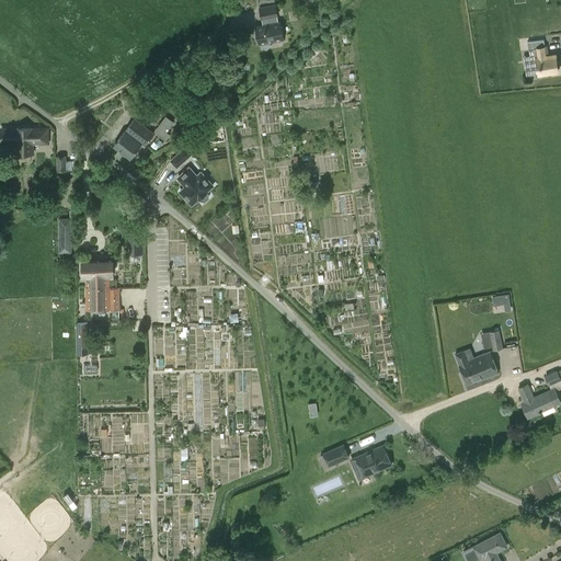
[(255,26),(259,43),(261,43),(262,47),(264,48),(268,47),(271,45),(270,41),(284,38),(281,21),(278,22),(277,14),(276,6),(260,9),(262,18),(263,18),(264,24),(255,26)]
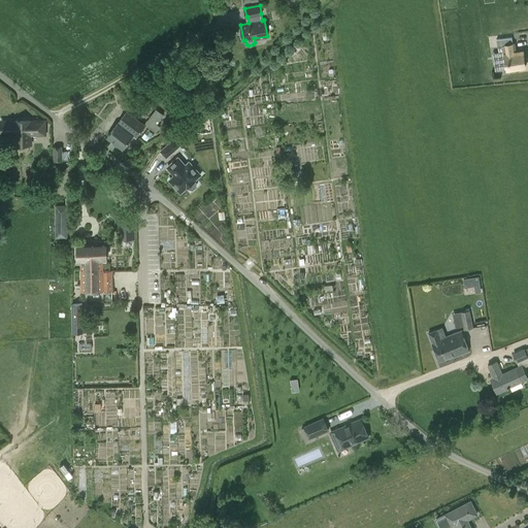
[(512,37),(496,39),(498,47),(503,46),(504,52),(498,53),(501,70),(507,69),(525,66),(523,52),(514,54),(513,45),(515,44),(513,44),(512,37)]
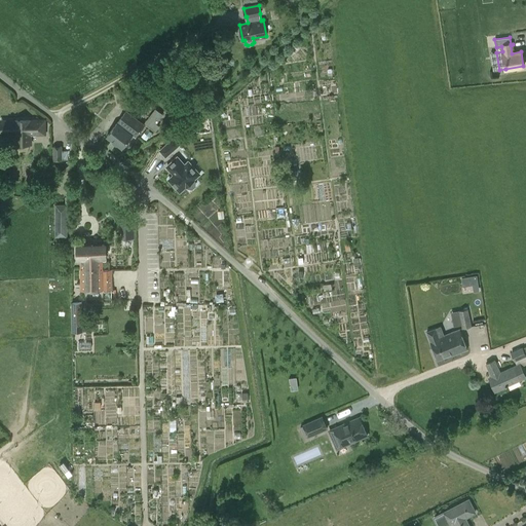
[(165,109),(159,105),(146,123),(157,132),(163,123),(161,122),(171,110),(166,107),(165,109)]
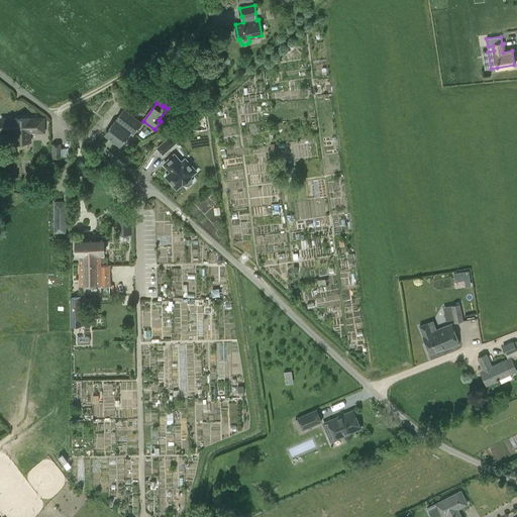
[(105,133),(120,145),(130,131),(133,134),(142,122),(124,109),(105,133)]
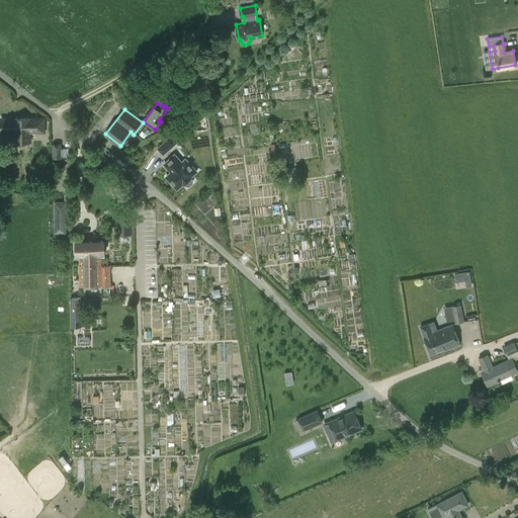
[(44,133),(44,118),(3,118),(3,130),(15,130),(15,142),(29,142),(29,133),(44,133)]
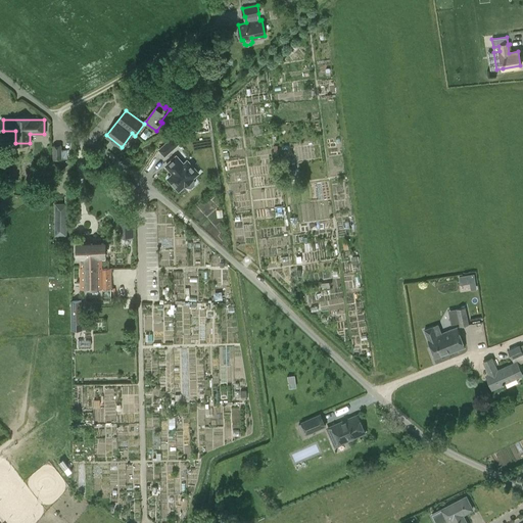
[(145,139),(151,132),(146,128),(140,135),(145,139)]
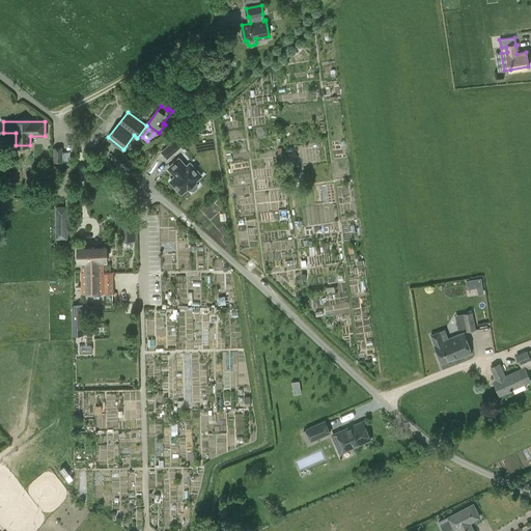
[(182,145),(175,138),(161,151),(167,159),(182,145)]
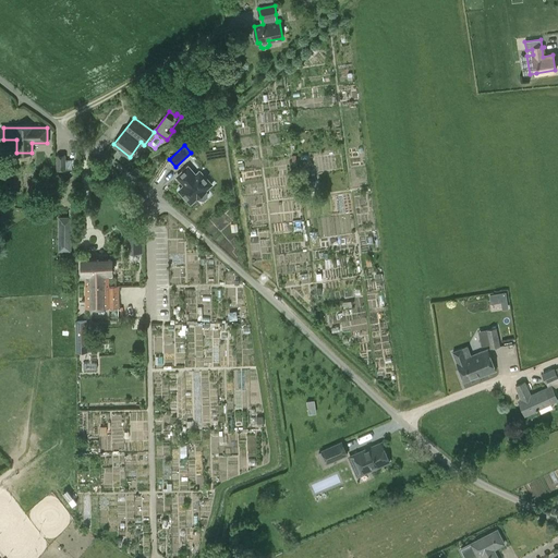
[(57,155),(57,169),(65,169),(65,155),(57,155)]
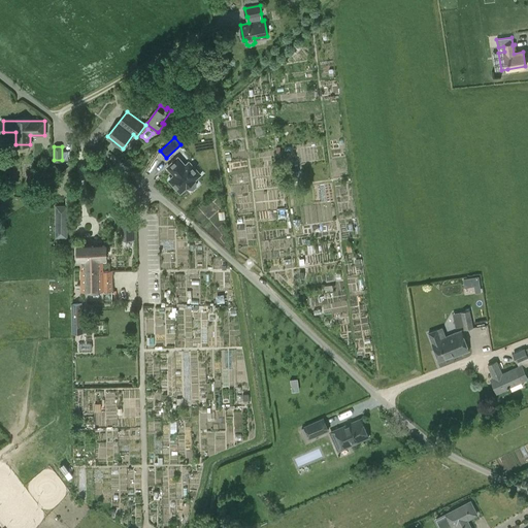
[(196,177),(186,166),(179,170),(172,162),(167,167),(174,175),(169,180),(180,193),(187,187),(189,189),(193,189),(196,187),(196,183),(194,180),(196,177)]
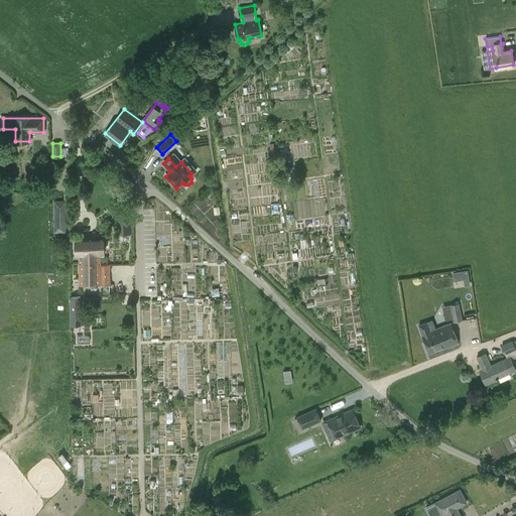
[(63,164),(57,169),(60,172),(67,167),(63,164)]
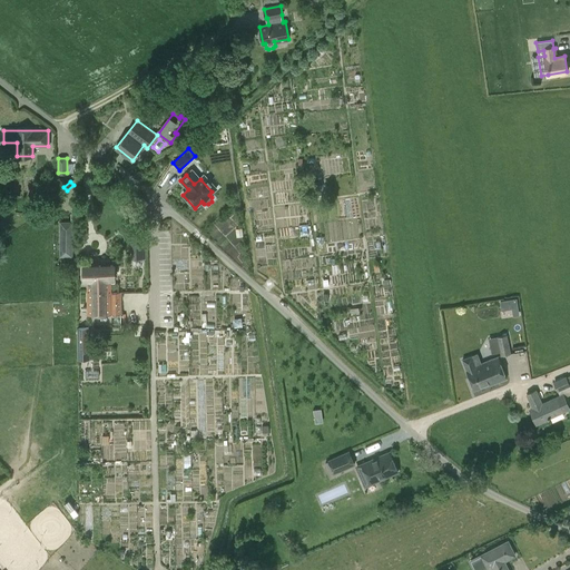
[(324,194),(324,187),(323,187),(323,185),(315,185),(315,195),(324,194)]
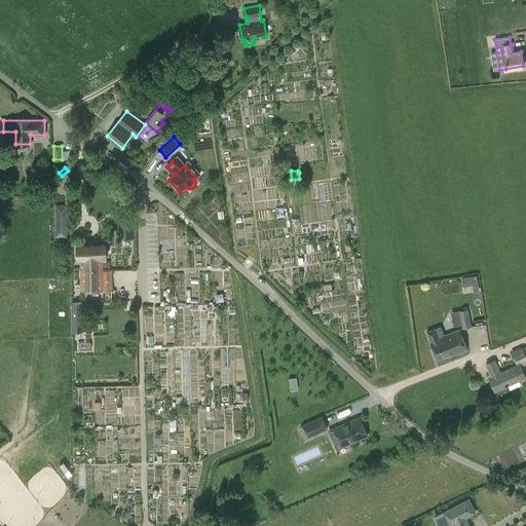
[(68,237),(68,204),(55,203),(55,236),(68,237)]
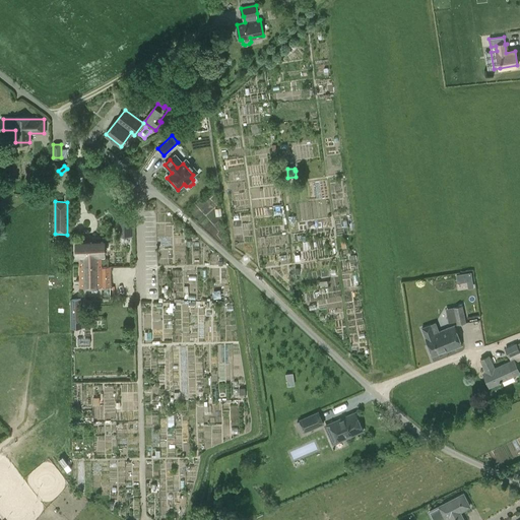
[(92,265),(101,265),(101,258),(105,258),(105,241),(90,242),(90,239),(84,239),(84,242),(76,242),(76,255),(79,255),(80,265),(92,265)]
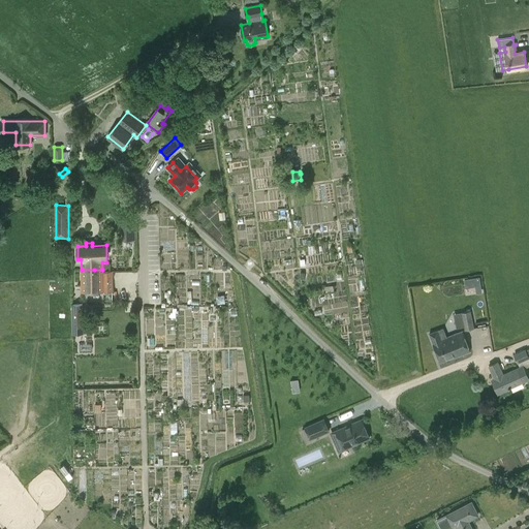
[(102,271),(102,270),(94,270),(82,270),(82,291),(112,291),(112,271),(102,271)]
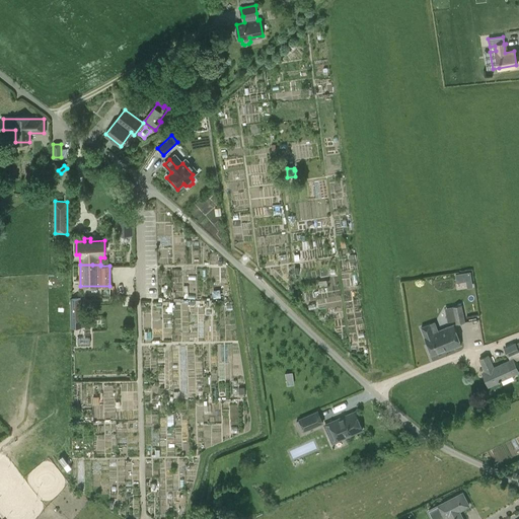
[(456,283),(466,281),(467,288),(472,287),(470,272),(455,274),(456,283)]
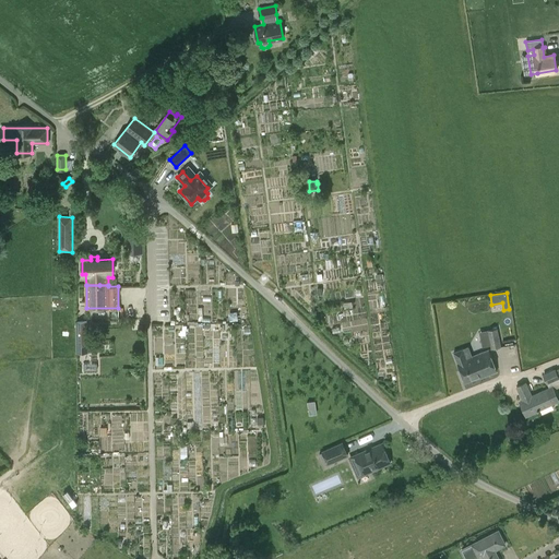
[(88,353),(87,321),(76,322),(76,353),(88,353)]
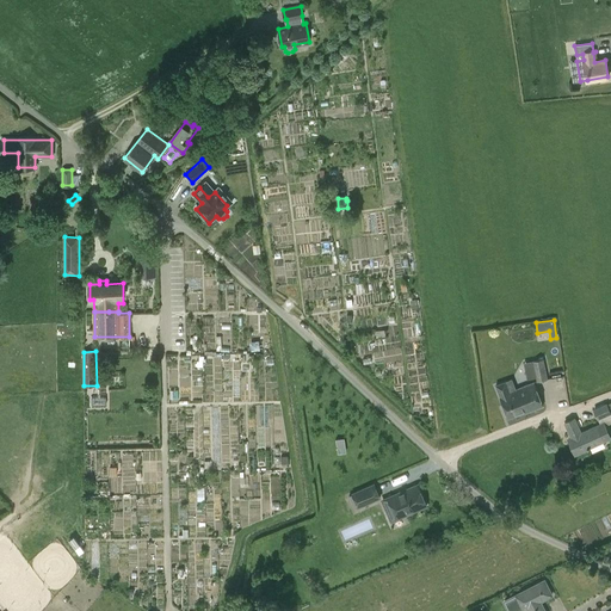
[(549,380),(544,359),(534,362),(537,382),(549,380)]
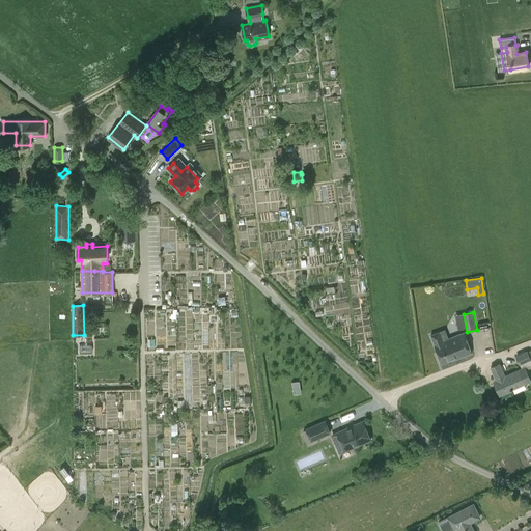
[(465,332),(449,338),(445,329),(431,335),(436,344),(435,345),(442,363),(456,358),(456,359),(472,353),(465,332)]
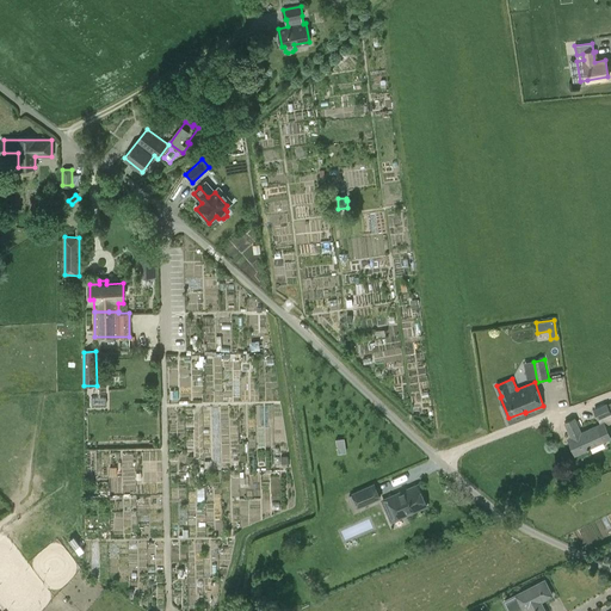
[(599,420),(602,425),(604,423),(606,426),(610,424),(610,411),(608,403),(593,409),(598,420),(599,420)]
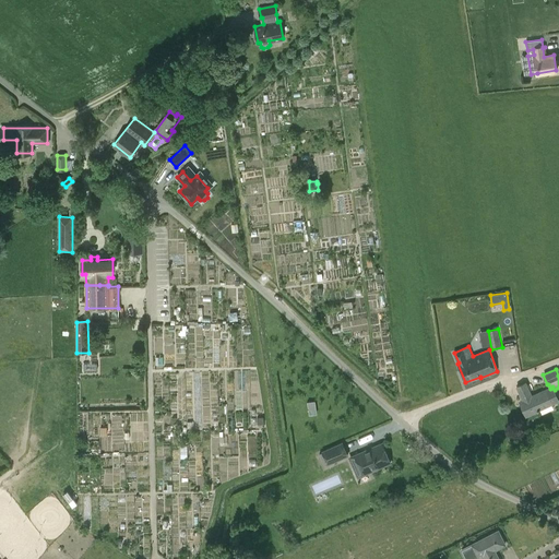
[(518,387),(525,405),(523,406),(526,416),(540,409),(539,408),(558,400),(555,390),(552,387),(550,389),(533,396),(526,382),(518,387)]
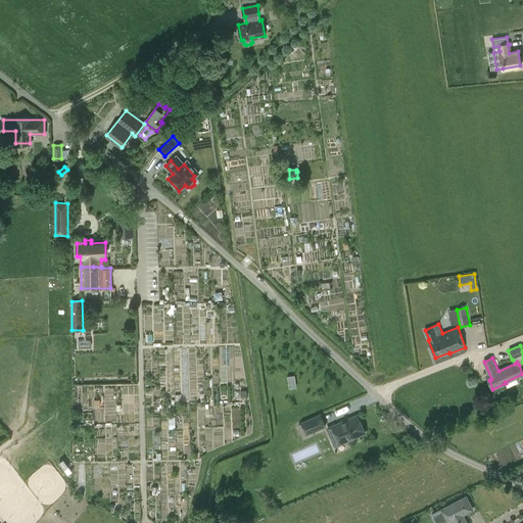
[(320,414),(301,422),(306,433),(325,425),(320,414)]
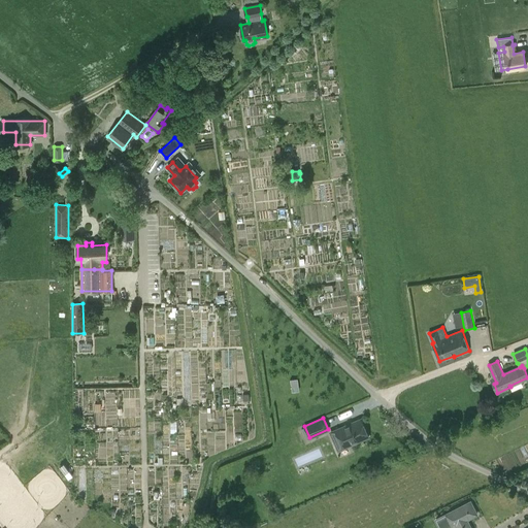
[(361,419),(335,430),(342,448),(368,436),(361,419)]
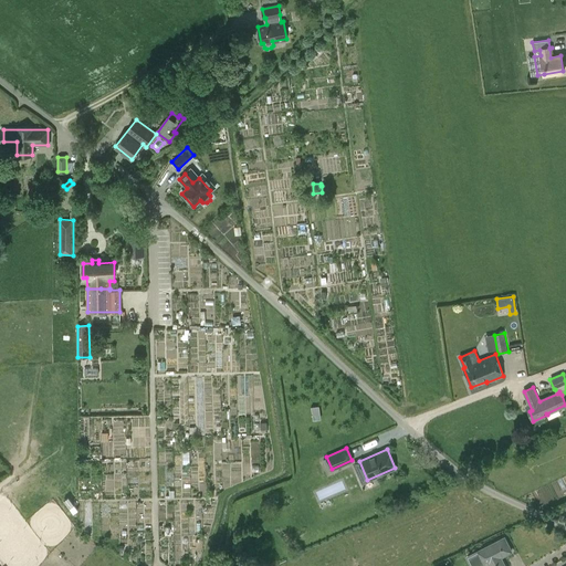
[(71,511),(75,507),(67,496),(63,500),(71,511)]
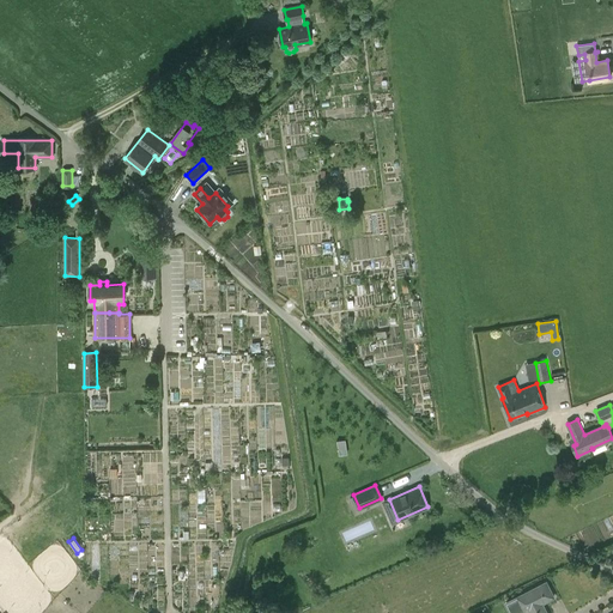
[(66,541),(61,545),(73,557),(77,553),(66,541)]
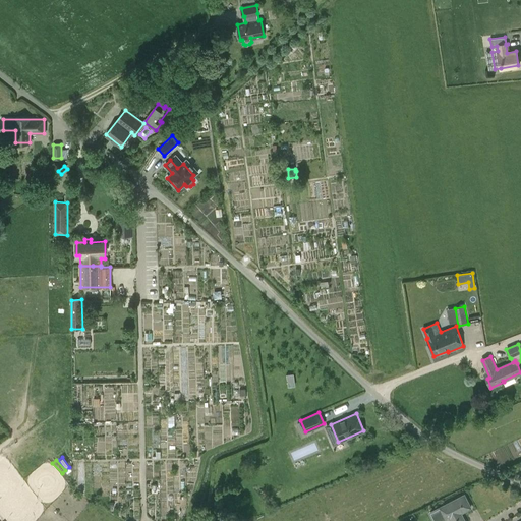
[(464,520),(461,513),(471,508),(464,495),(429,512),(433,520),(444,520),(451,518),(452,520),(464,520)]
